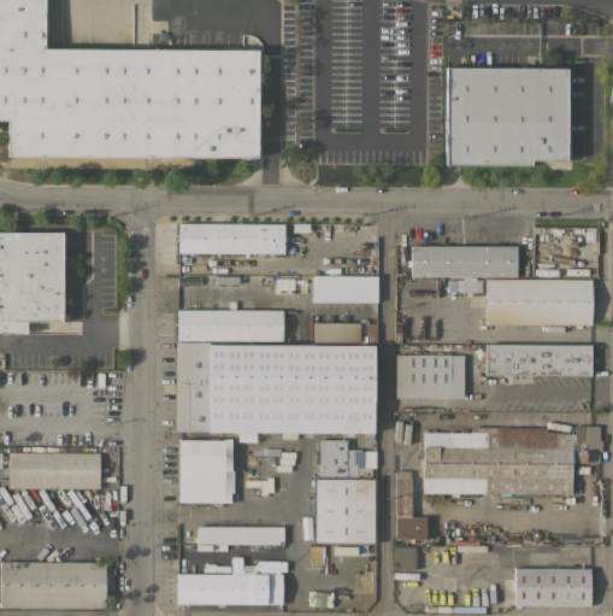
[(10,157),(10,121),(0,121),(0,0),(46,0),(46,50),(260,51),(259,158),(10,157)]
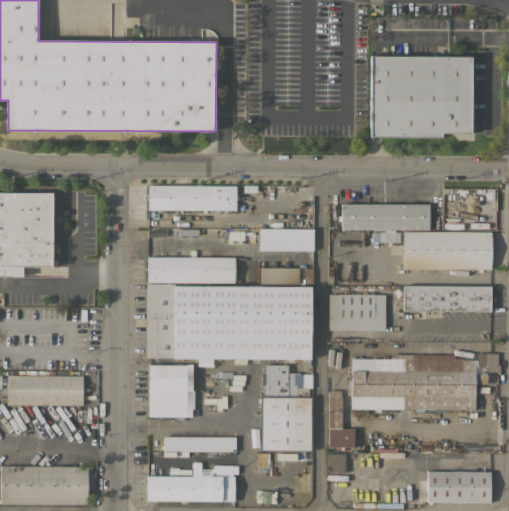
[(473,57),(472,134),(443,134),(443,137),(371,137),(372,57),(473,57)]
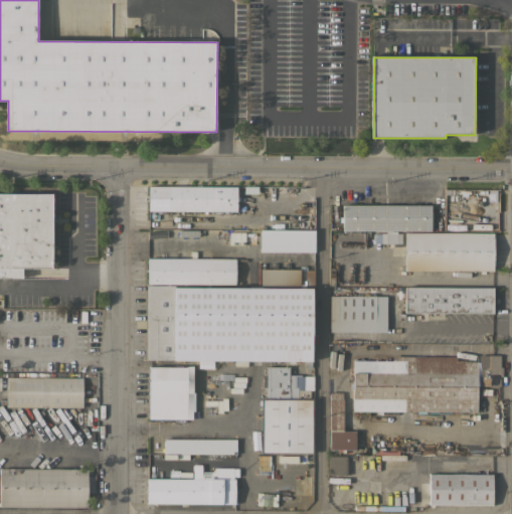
[(238,187),(259,187),(259,213),(239,213),(239,212),(151,212),(151,187),(238,187)]
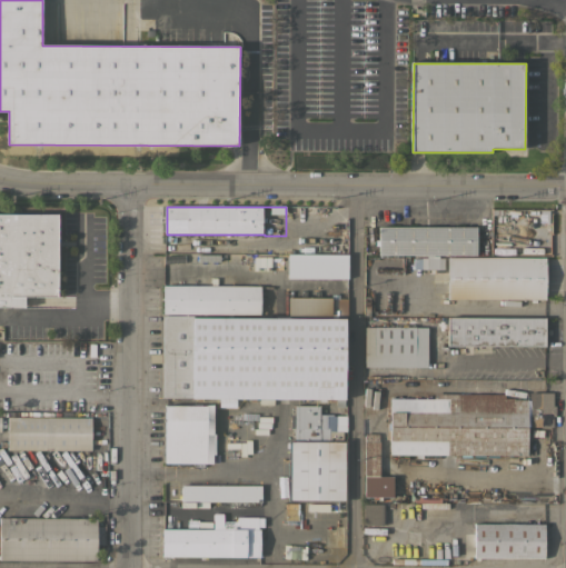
[(0,213),(59,215),(59,297),(26,297),(26,308),(0,307),(0,213)]
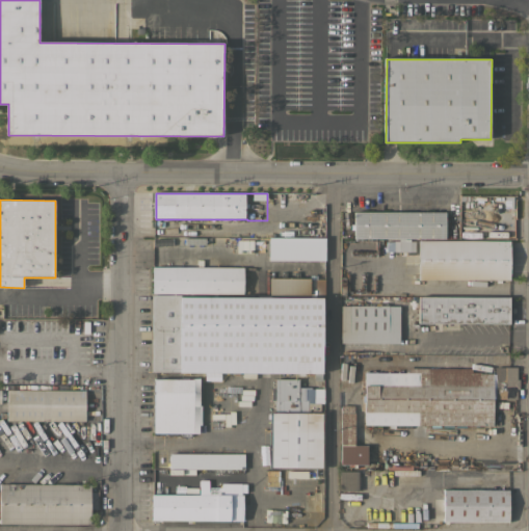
[(447,213),(447,239),(356,239),(356,212),(447,213)]
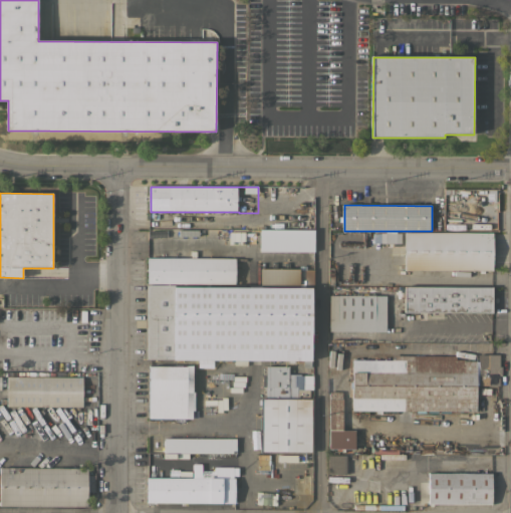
[(495,233),(495,271),(407,271),(407,233),(495,233)]
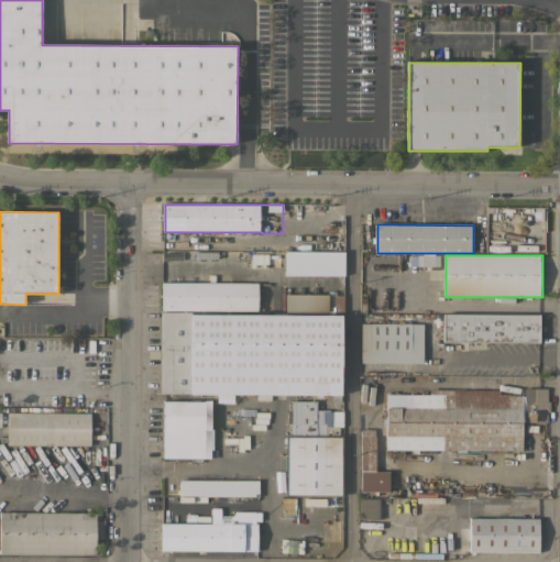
[(340,276),(340,256),(285,256),(285,276),(340,276)]
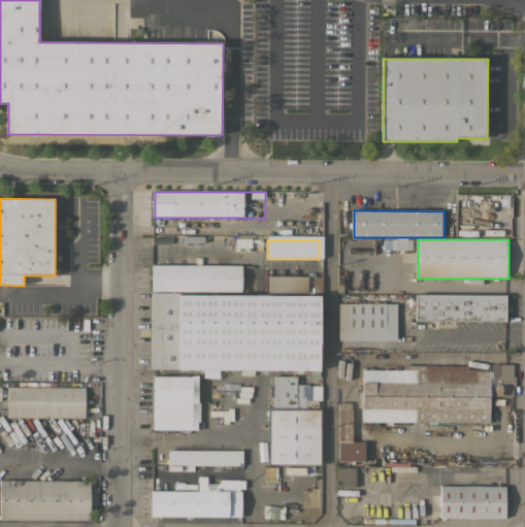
[(414,240),(414,251),(393,251),(393,240),(414,240)]
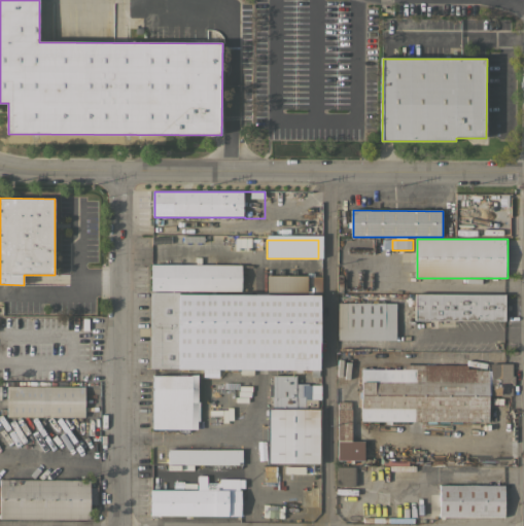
[(153,265),(244,265),(244,291),(153,291),(153,265)]
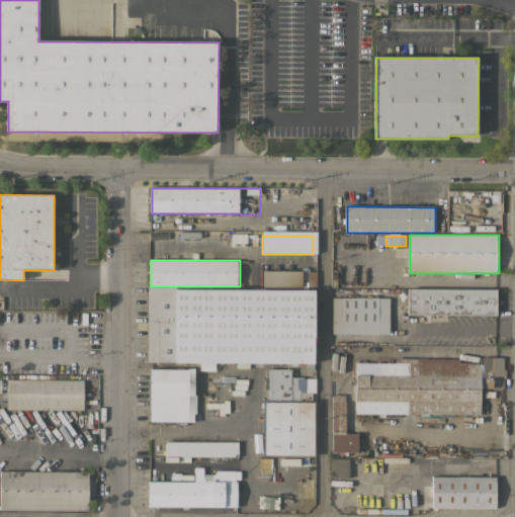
[(304,271),(304,288),(264,287),(265,271),(304,271)]
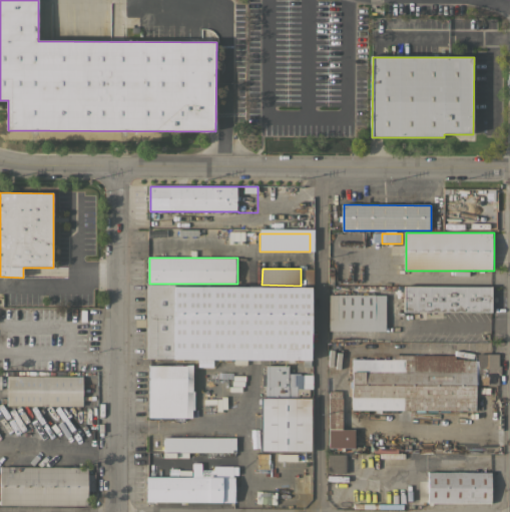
[(307,286),(307,270),(315,270),(315,286),(307,286)]
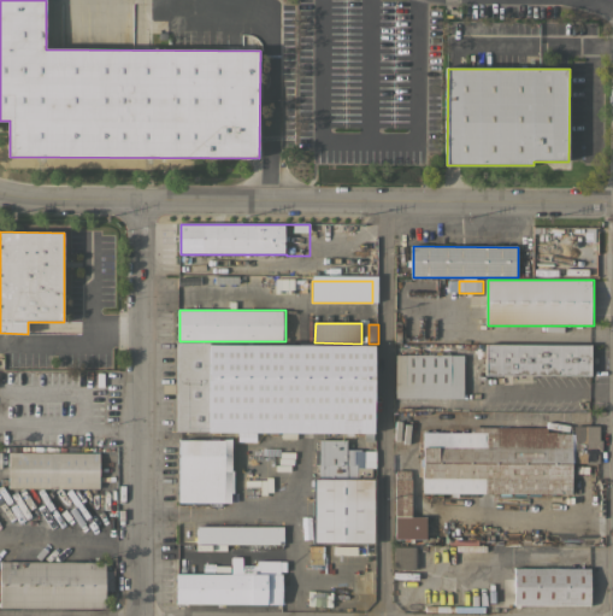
[(181,344),(376,346),(375,435),(178,432),(181,344)]
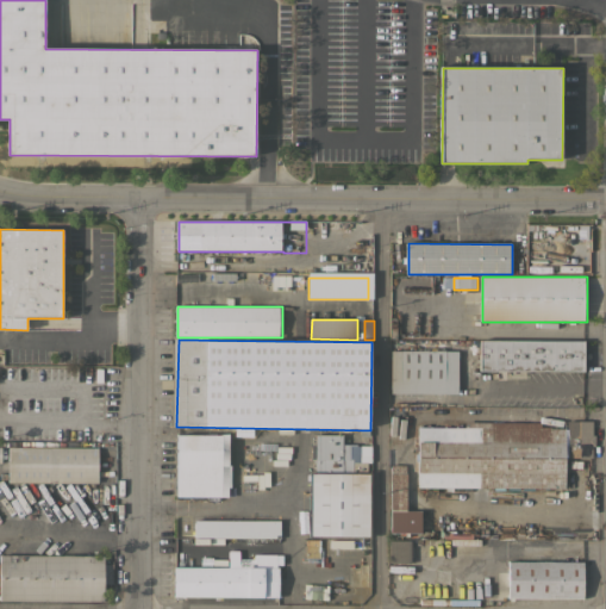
[(586,341),(586,372),(482,372),(482,341),(586,341)]
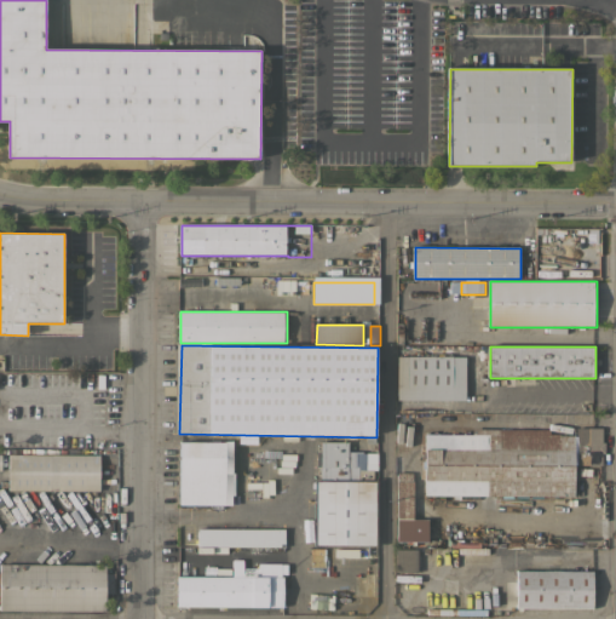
[(468,401),(401,401),(401,357),(468,357),(468,401)]
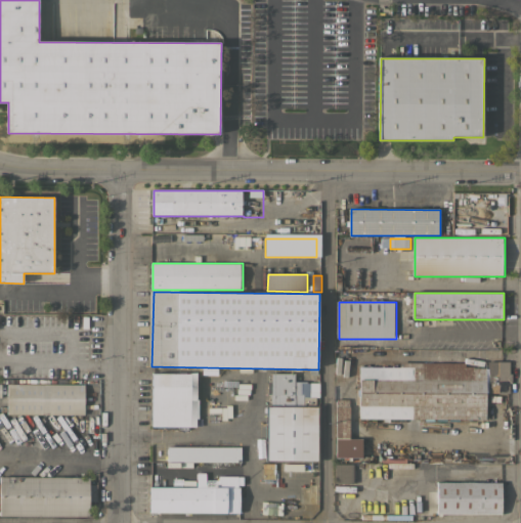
[(361,367),(402,367),(402,363),(475,363),(475,368),(489,368),(489,361),(512,362),(512,375),(514,375),(514,384),(512,384),(511,393),(488,393),(488,420),(361,419),(361,367)]
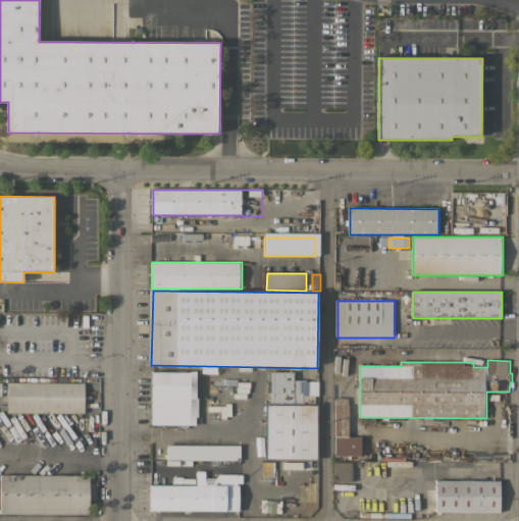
[(154,373),(192,373),(192,371),(198,371),(198,398),(200,398),(200,425),(154,425),(154,373)]
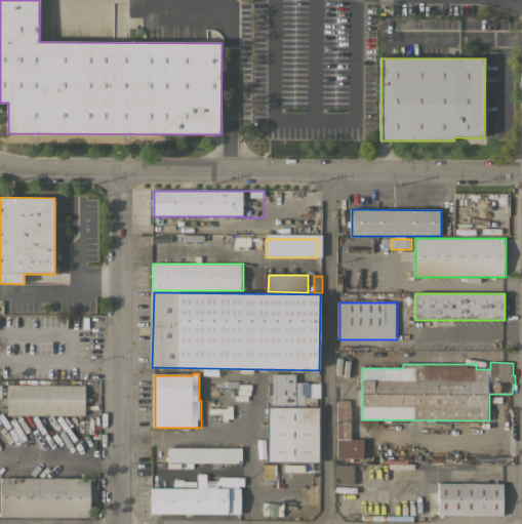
[(268,462),(268,406),(274,406),(274,396),(271,396),(271,383),(274,383),(274,374),(297,374),(297,383),(310,383),(310,399),(319,399),(319,407),(321,407),(321,462),(268,462)]
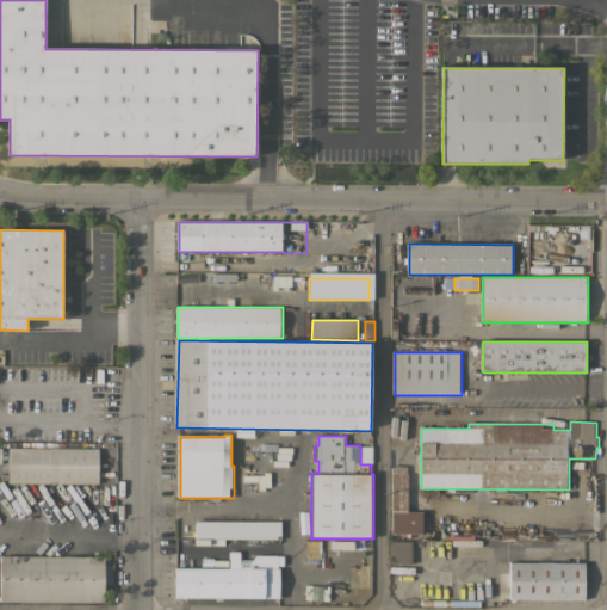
[(11,449),(100,449),(100,485),(11,485),(11,449)]
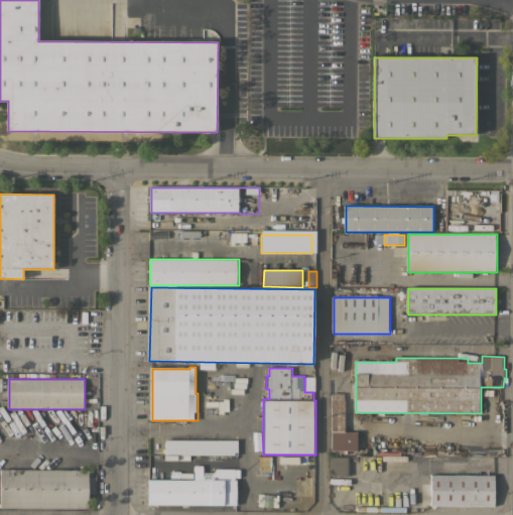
[(334,393),(347,394),(346,432),(359,432),(359,452),(333,451),(334,393)]
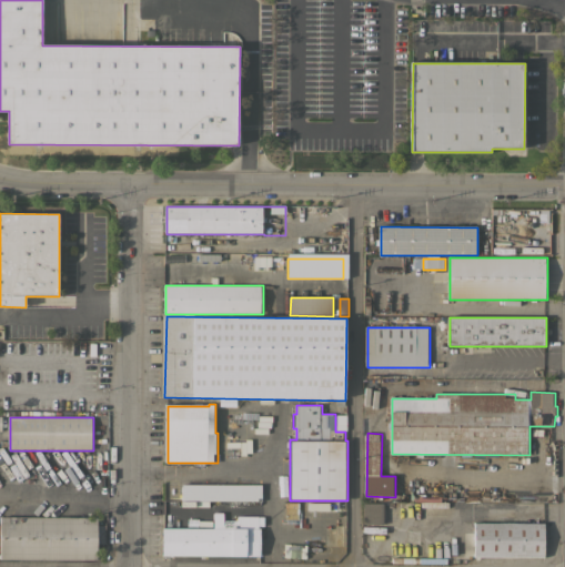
[(394,455),(414,455),(414,471),(394,471),(394,455)]
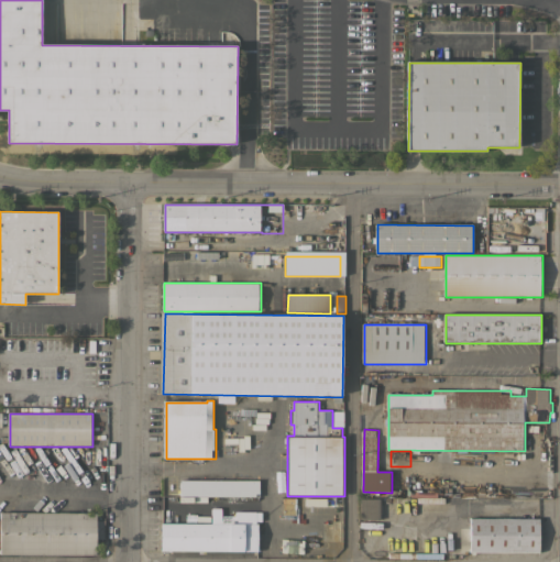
[(183,481),(261,481),(261,497),(183,497),(183,481)]
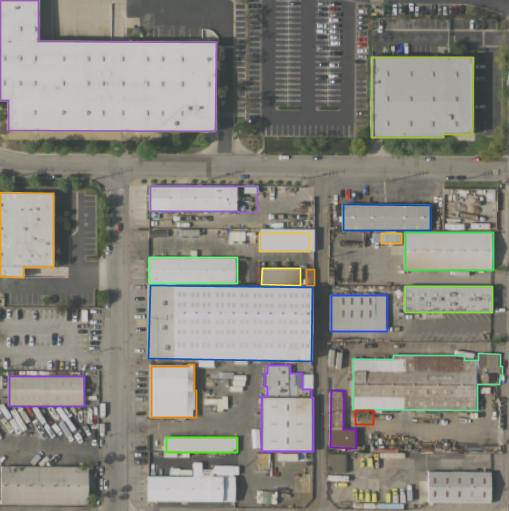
[(329,453),(347,453),(347,472),(329,472),(329,453)]
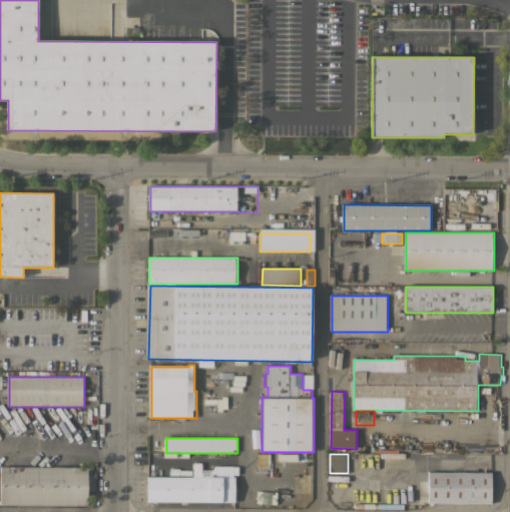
[(148,502),(148,477),(194,478),(194,464),(203,464),(203,471),(216,471),(216,467),(234,467),(234,478),(236,478),(236,503),(148,502)]
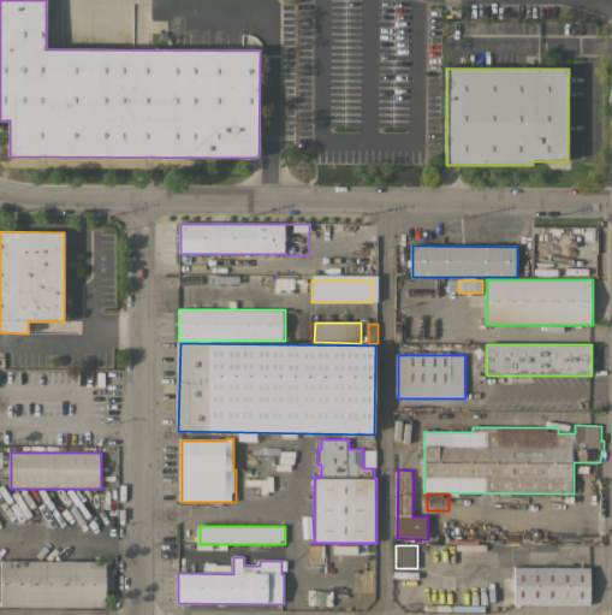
[(3,602),(0,602),(0,571),(3,571),(3,561),(107,562),(107,567),(117,567),(117,591),(108,591),(108,608),(3,608),(3,602)]
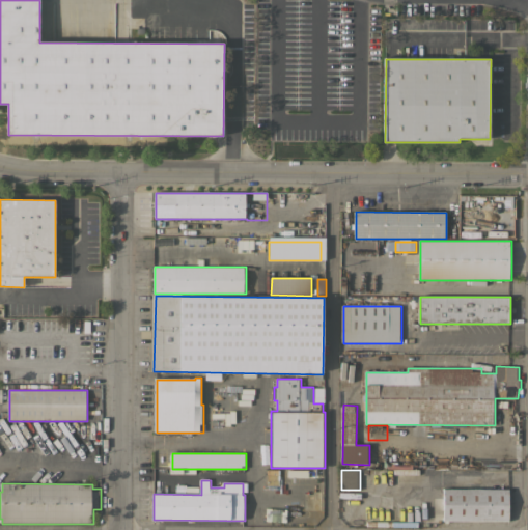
[(509,490),(509,522),(445,521),(445,490),(509,490)]
